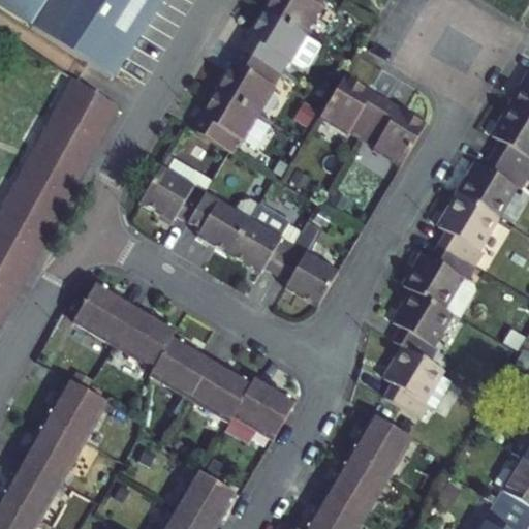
[(112,80),(162,0),(0,0),(0,7),(72,55),(112,80)]
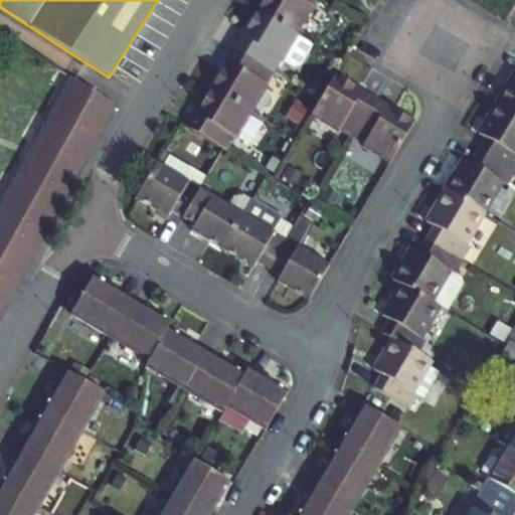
[(312,8),(316,0),(264,0),(258,11),(298,35),(314,9),(312,8)]
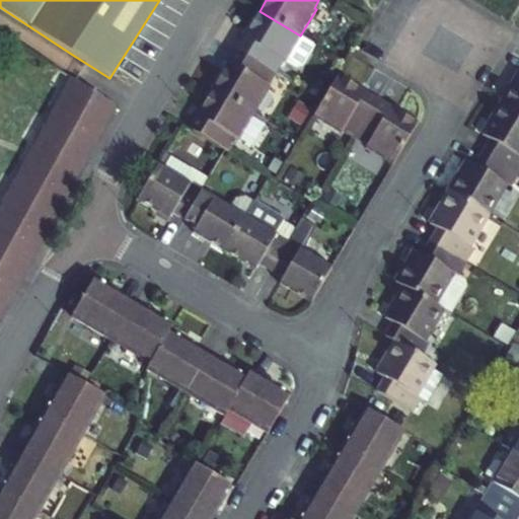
[(286,60),(300,35),(260,11),(236,51),(276,73),(283,61),(285,62),(286,60)]
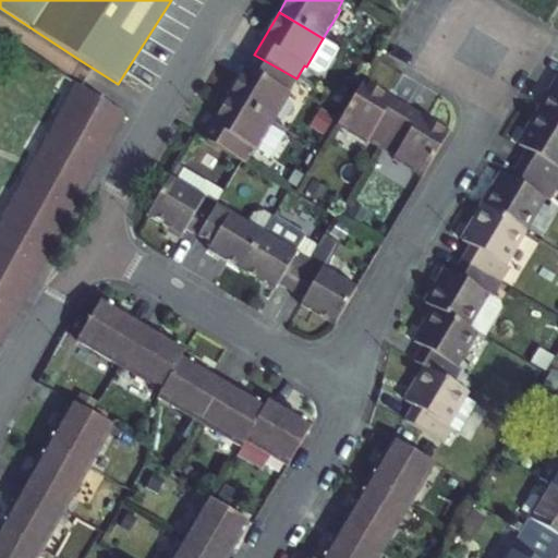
[(323,38),(307,64),(318,71),(324,70),(338,47),(323,38)]
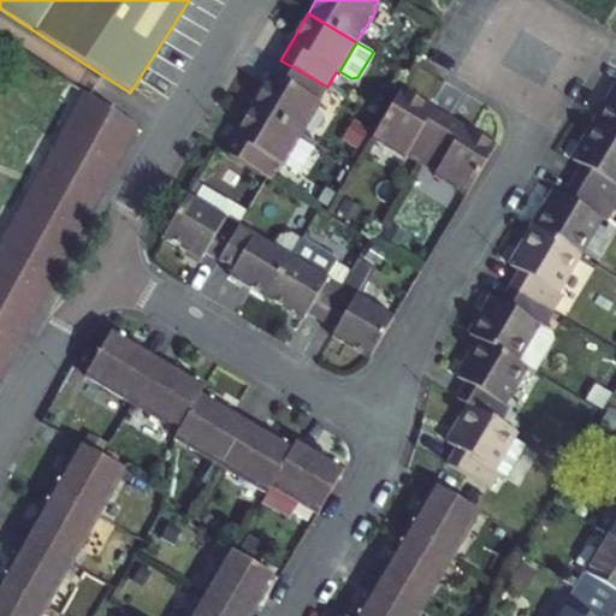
[(327,87),(280,60),(253,106),(302,135),(320,104),(318,102),(327,87)]
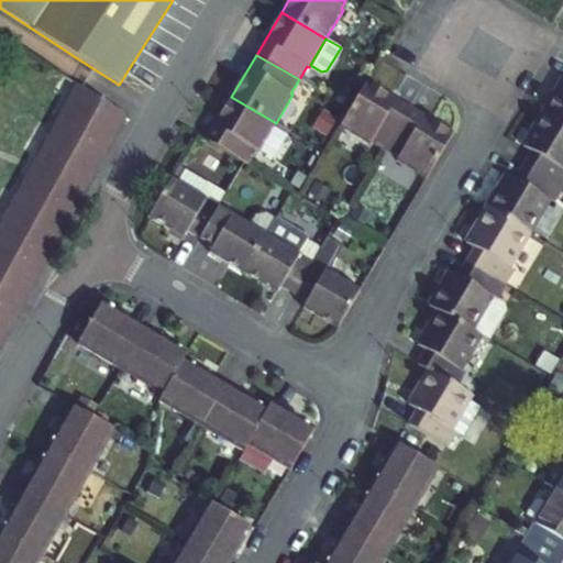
[(562,123),(562,79),(562,80),(543,112),(562,123)]
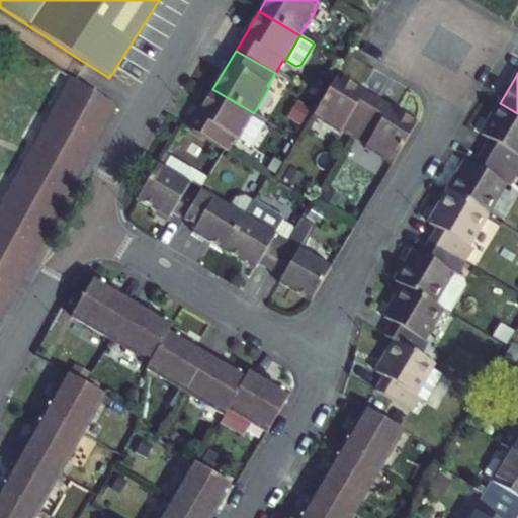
[(342,131),(364,93),(335,76),(312,115),(340,133),(342,131)]
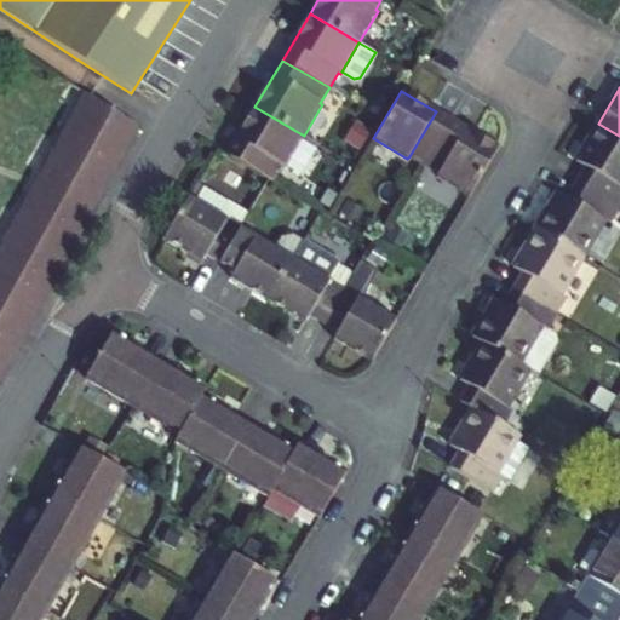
[(0,246),(0,380),(142,128),(85,96),(0,246)]
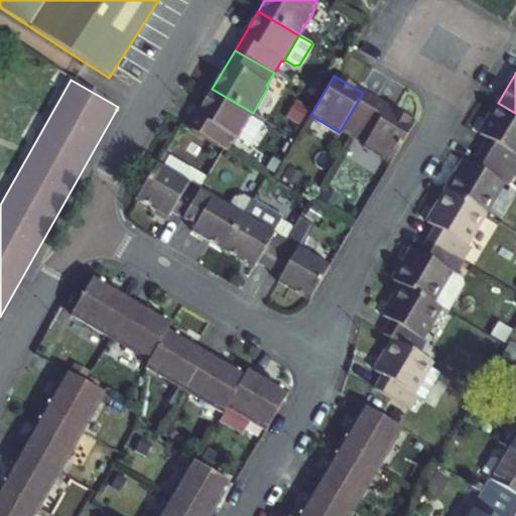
[(238,138),(251,116),(253,113),(212,89),(188,128),(228,151),(235,139),(237,140),(238,138)]
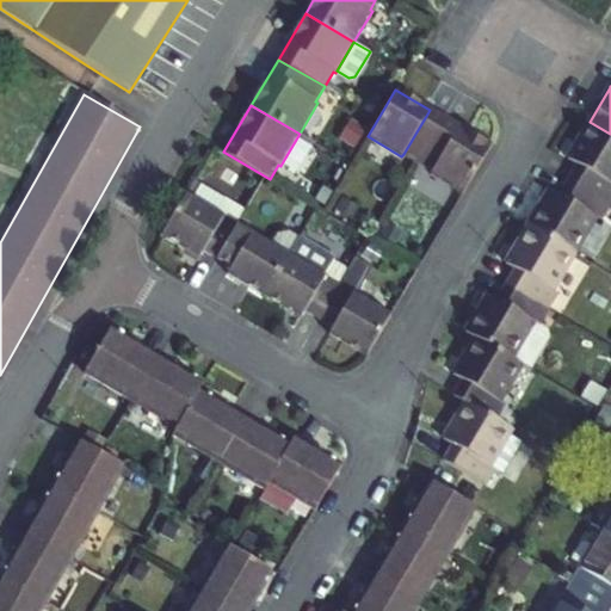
[(430,110),(403,154),(417,162),(444,118),(430,110)]
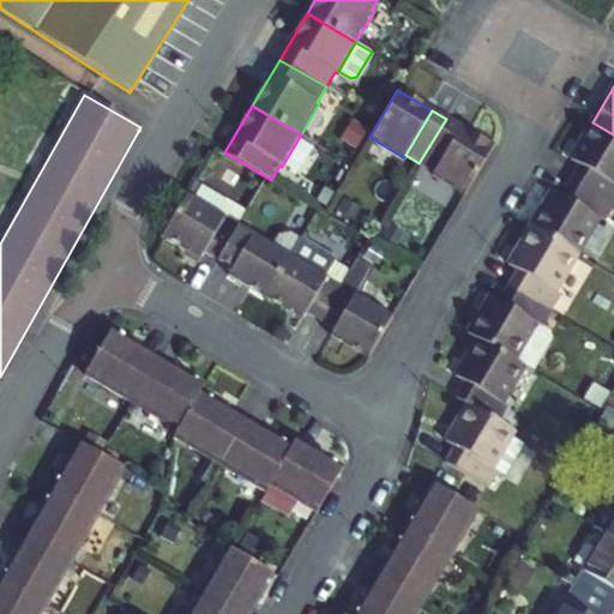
[(419,163),(432,172),(459,126),(446,119),(419,163)]
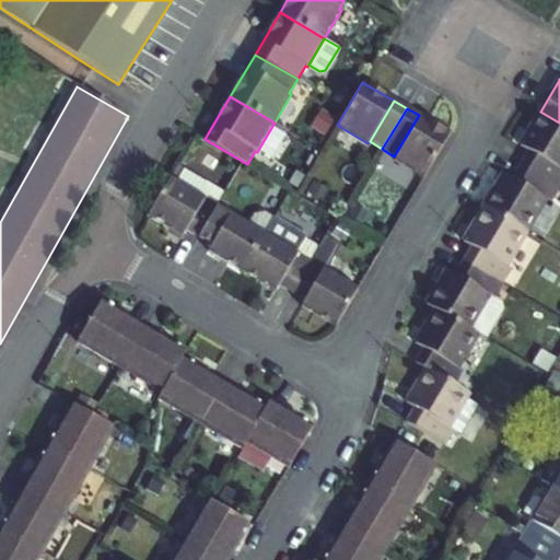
[(529,151),(559,168),(559,123),(540,112),(521,146),(529,151)]
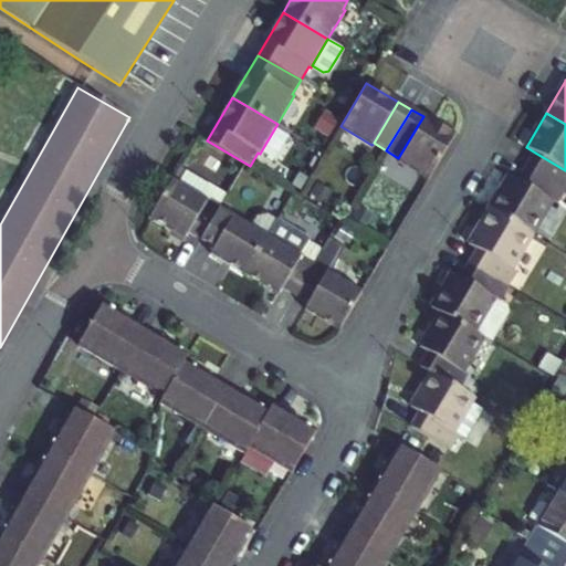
[(452,134),(423,116),(398,158),(397,160),(426,178),(452,134)]
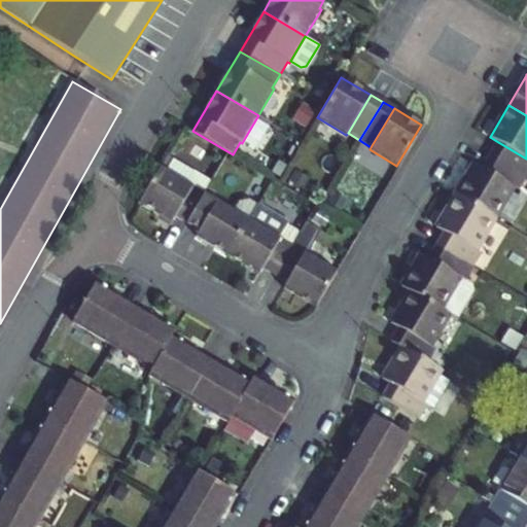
[(271,128),(256,118),(243,141),(257,149),(271,128)]
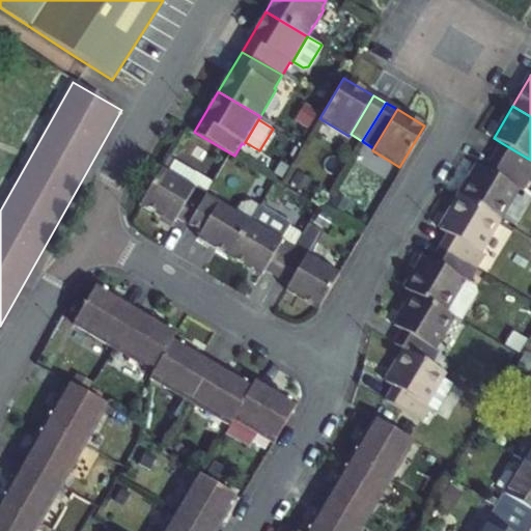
[(530,176),(530,160),(502,143),(494,157),(530,178),(530,176)]
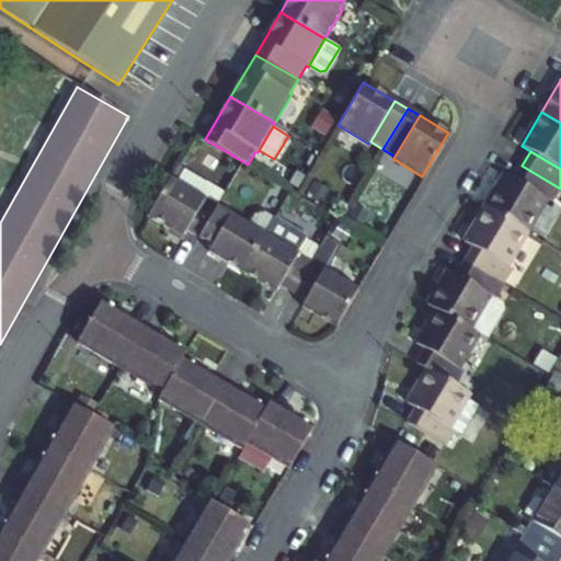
[(514,179),(548,199),(552,202),(560,189),(522,165),(514,179)]
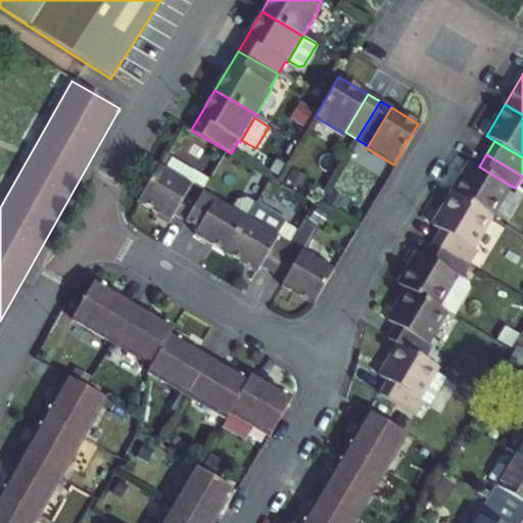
[(165,170),(192,185),(198,175),(172,159),(165,170)]
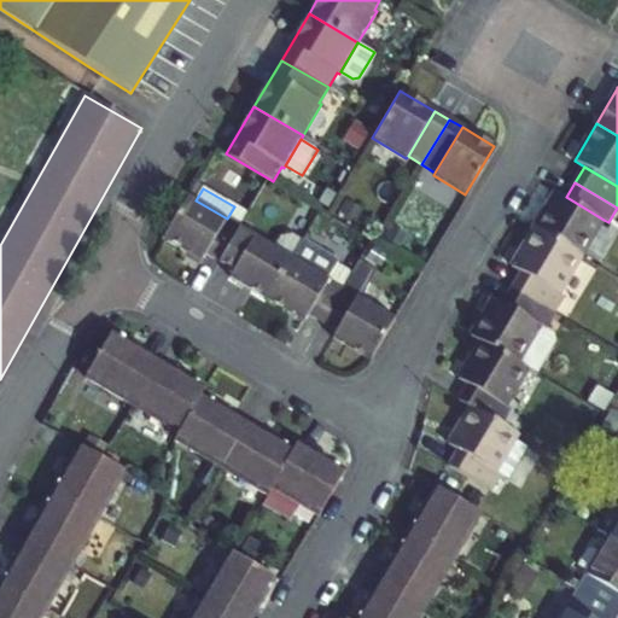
[(581,257),(604,220),(566,197),(557,192),(534,228),(581,257)]
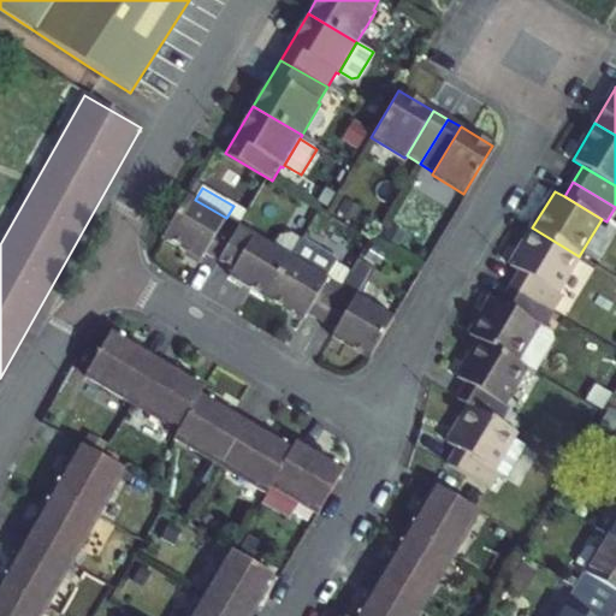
[(205,253),(226,218),(195,200),(188,195),(164,237),(201,259),(205,253)]
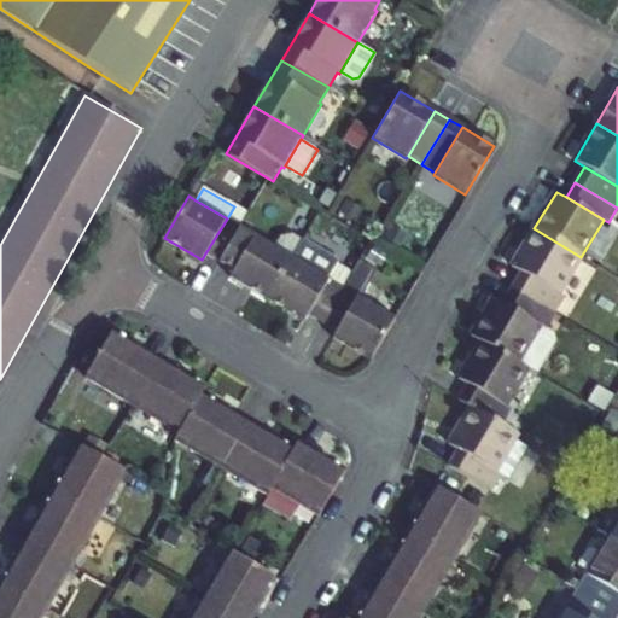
[(240,227),(227,219),(205,254),(220,262),(240,227)]
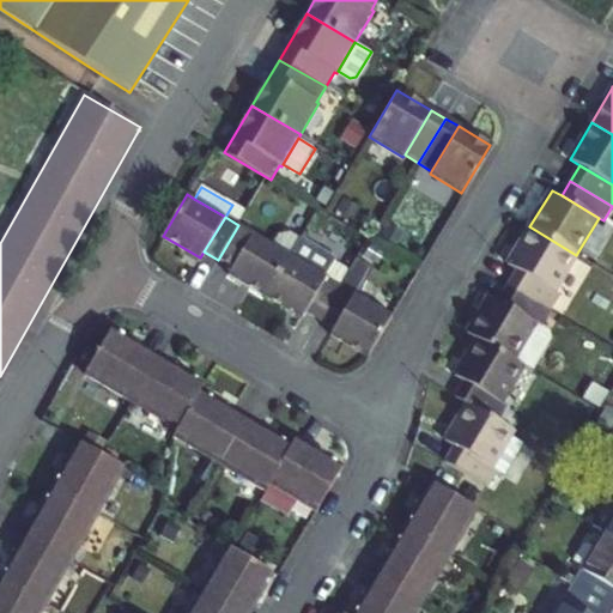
[(252,224),(248,230),(253,234),(259,237),(262,230),(252,224)]
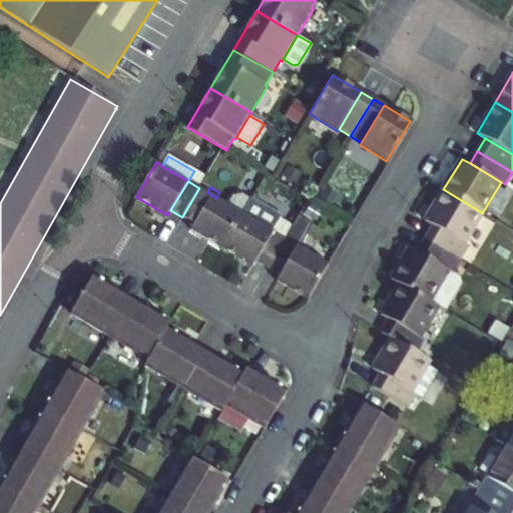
[(194,224),(211,195),(207,192),(199,188),(182,217),(194,224)]
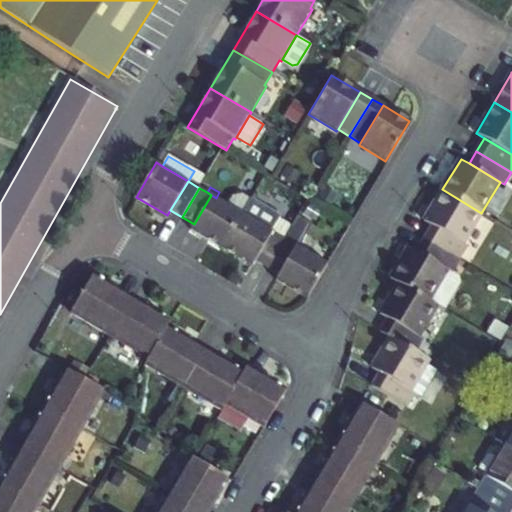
[(432,225),(463,244),(481,213),(442,189),(424,220),(432,225)]
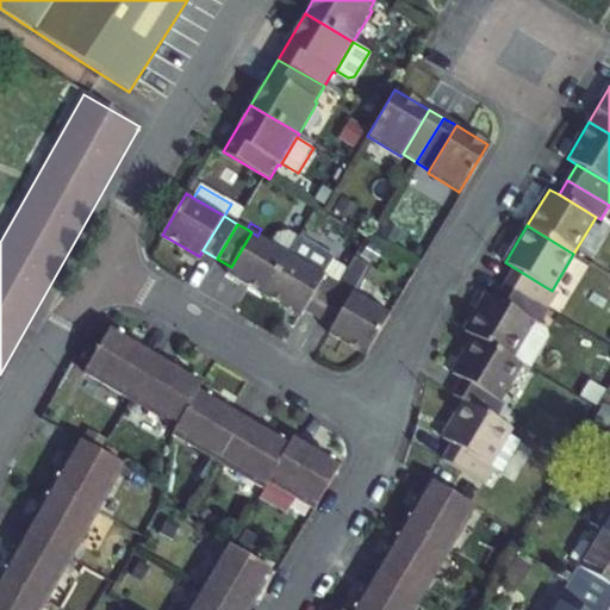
[(265,294),(288,254),(272,243),(257,236),(251,232),(231,267),(228,273),(265,294)]
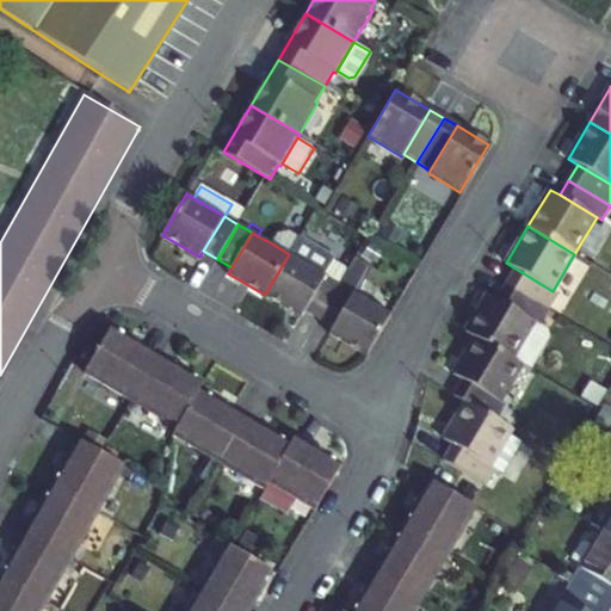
[(272,244),(289,254),(298,238),(290,233),(278,234),(272,244)]
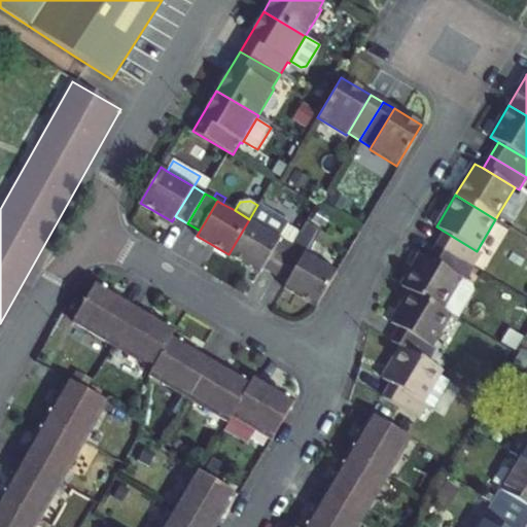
[(262,268),(287,225),(288,223),(257,205),(249,219),(229,254),(259,273),(262,268)]
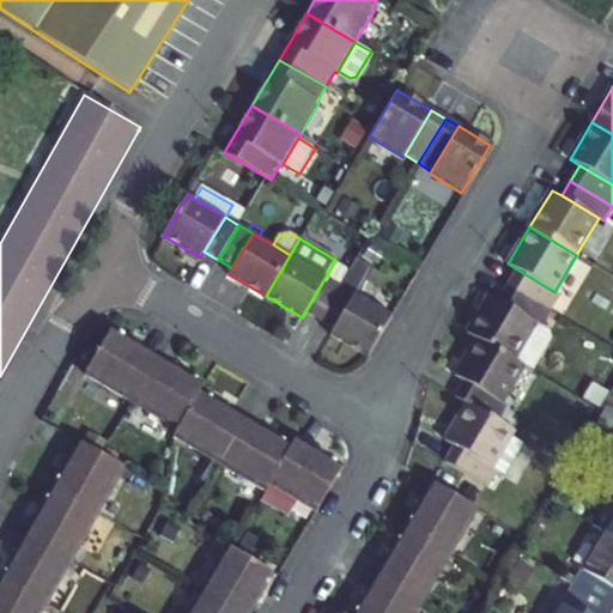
[(334,262),(305,311),(320,320),(350,271),(334,262)]
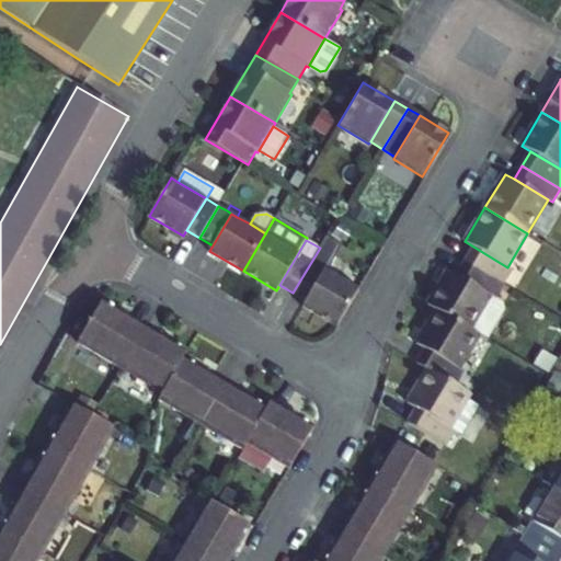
[(293,293),(307,301),(325,270),(336,251),(323,242),(320,248),(293,293)]
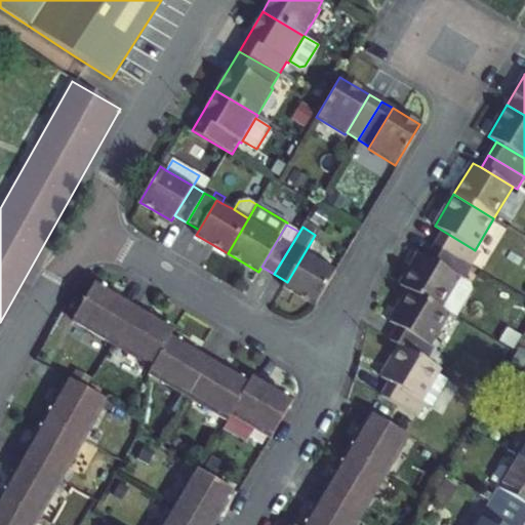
[(479,252),(475,250),(443,231),(435,244),(472,266),(479,252)]
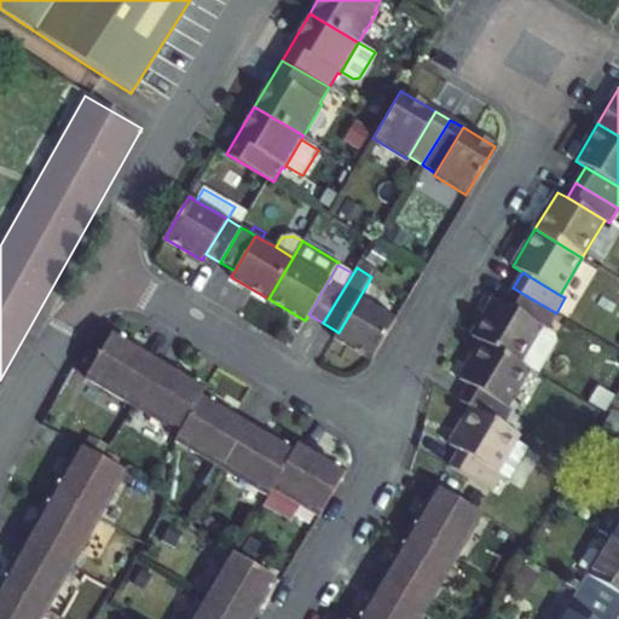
[(504,304),(547,329),(556,313),(513,288),(504,304)]
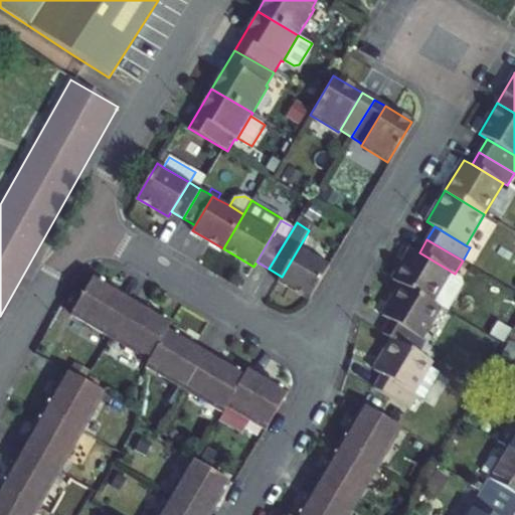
[(299,247),(282,277),(279,282),(309,300),(329,266),(299,247)]
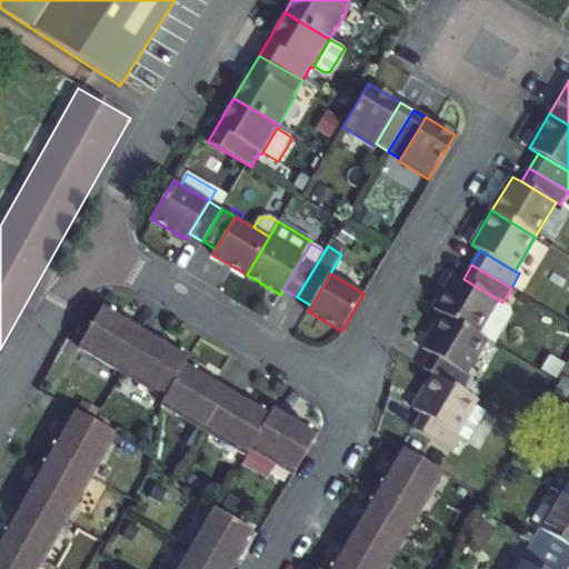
[(502,302),(463,279),(455,273),(433,308),(442,313),(481,337),(502,302)]
